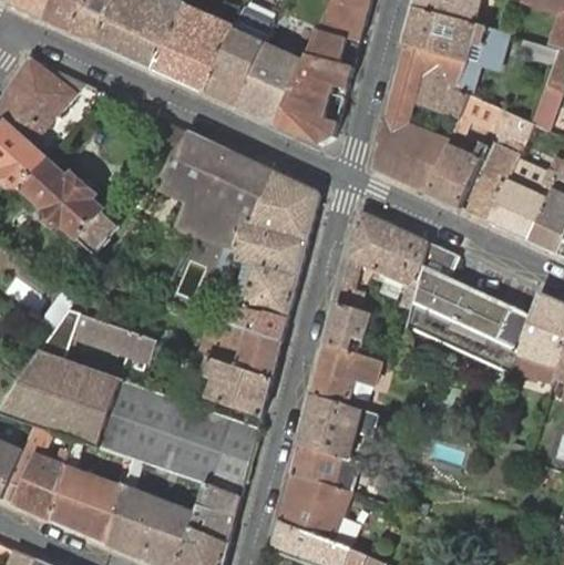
[(4,0),(45,20),(53,0),(4,0)]
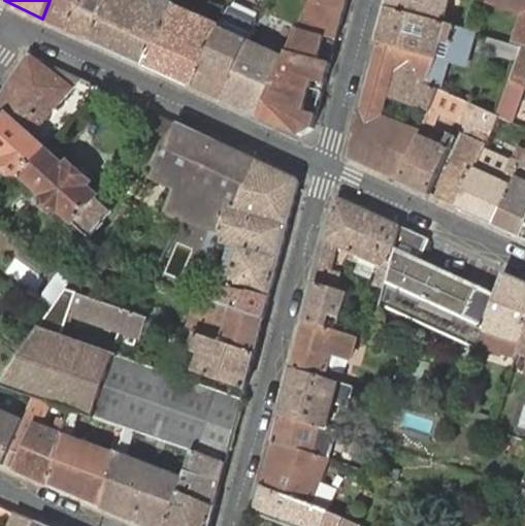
[(50,0),(42,19),(65,29),(78,0),(50,0)]
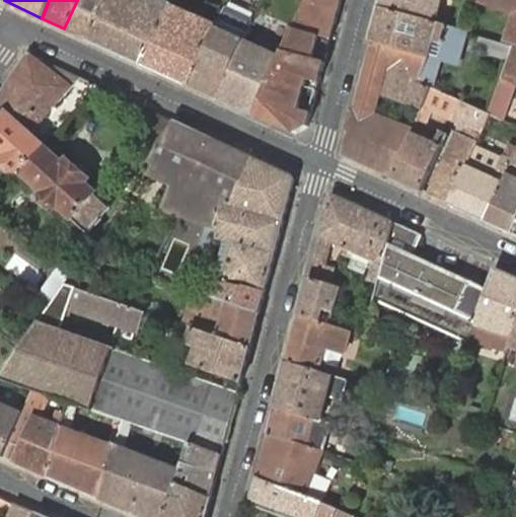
[(77,0),(64,28),(87,40),(105,0),(77,0)]
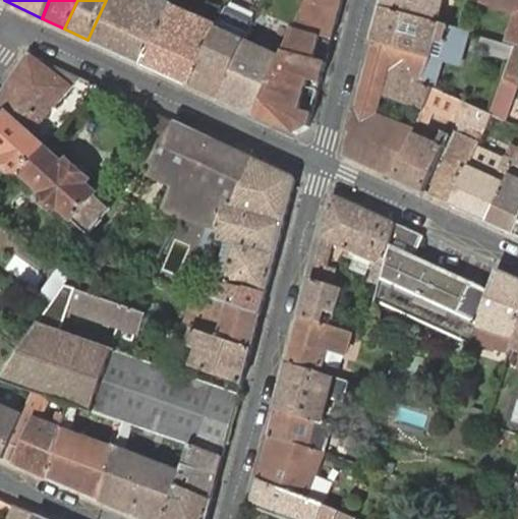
[(106,0),(88,40),(141,63),(170,2),(170,1),(168,1),(166,0),(106,0)]
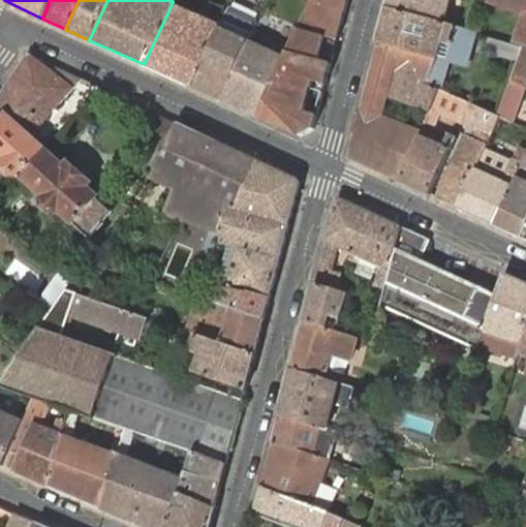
[(312,128),(327,70),(331,55),(344,0),(309,0),(285,53),(281,61),(256,116),(299,135),(312,128)]
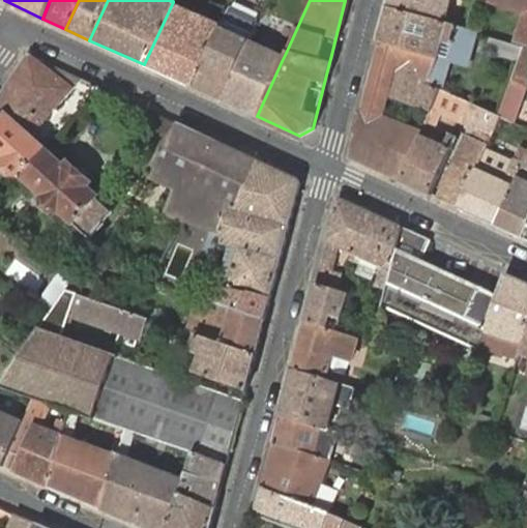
[(387,0),(385,6),(438,21),(443,0),(387,0)]
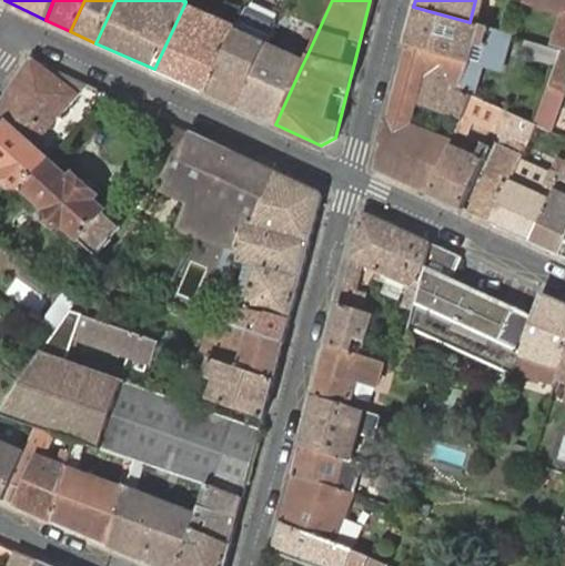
[(523,0),(561,13),(550,46),(560,48),(564,48),(564,0),(523,0)]
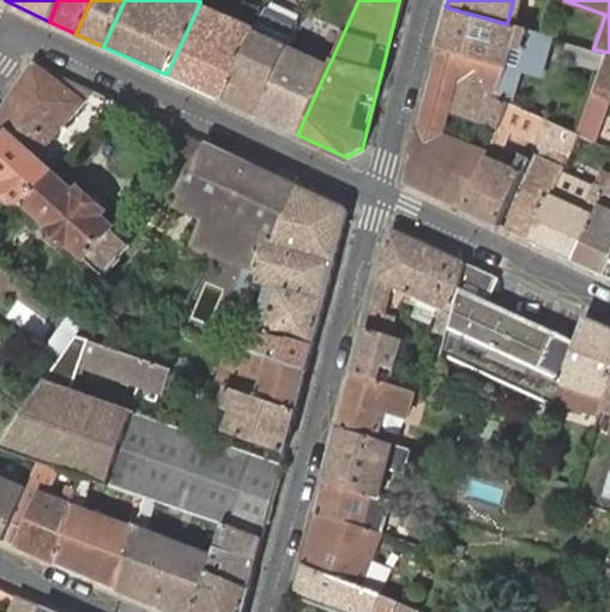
[(200,3),(167,75),(221,100),(254,28),(229,17),(223,15),(200,3)]
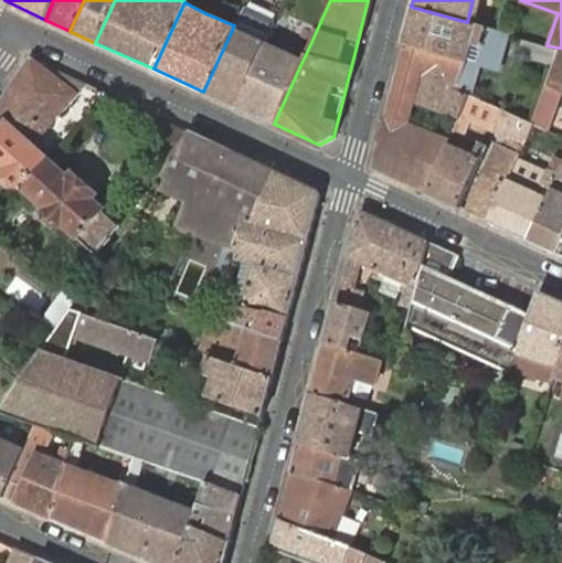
[(411,7),(401,44),(465,60),(456,78),(453,86),(467,94),(469,94),(478,64),(496,70),(501,53),(506,34),(507,32),(496,30),(485,27),(467,22),(411,7)]
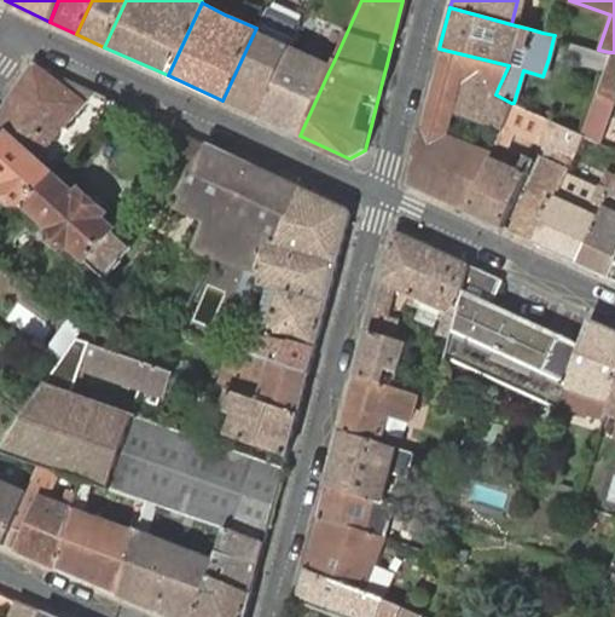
[(537,11),(531,29),(543,33),(549,15),(537,11)]
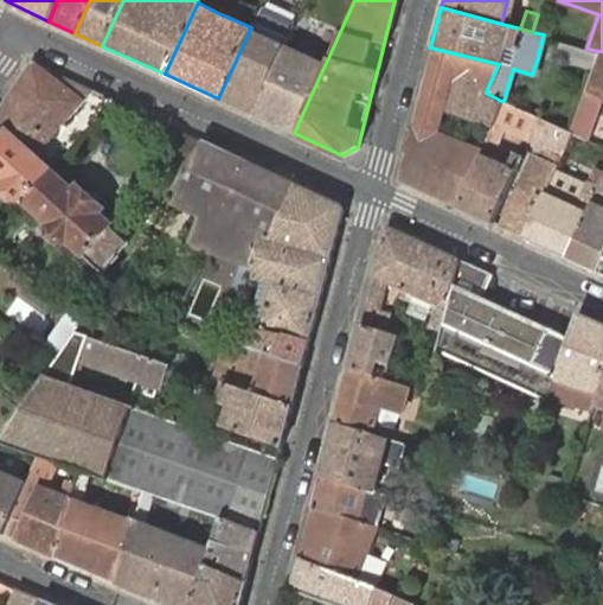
[(251,27),(218,99),(251,114),(284,40),(286,37),(252,23),(251,27)]
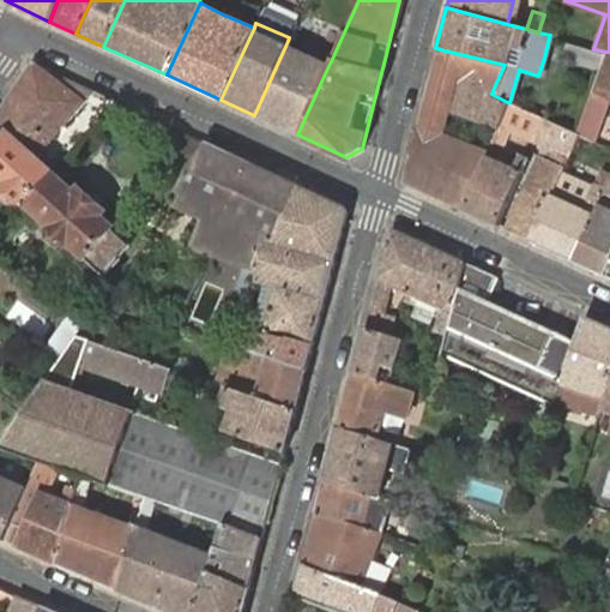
[(288,41),(254,115),(297,135),(326,71),(331,61),(288,41)]
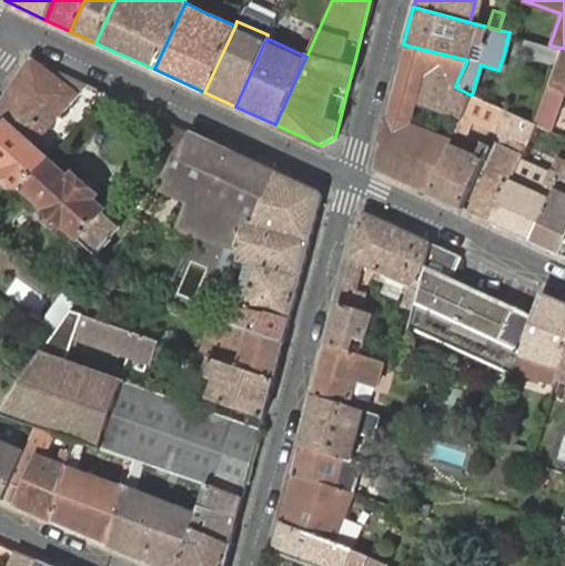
[(550,47),(525,39),(521,54),(554,63),(560,48),(550,46),(550,47)]
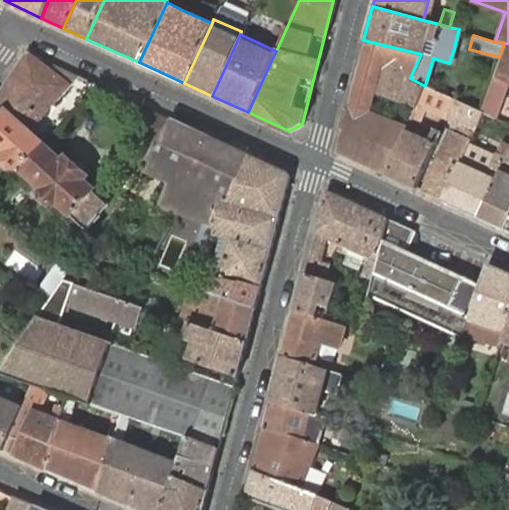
[(363,40),(346,104),(368,113),(373,95),(392,99),(389,109),(409,116),(423,85),(410,78),(413,71),(421,54),(363,40)]
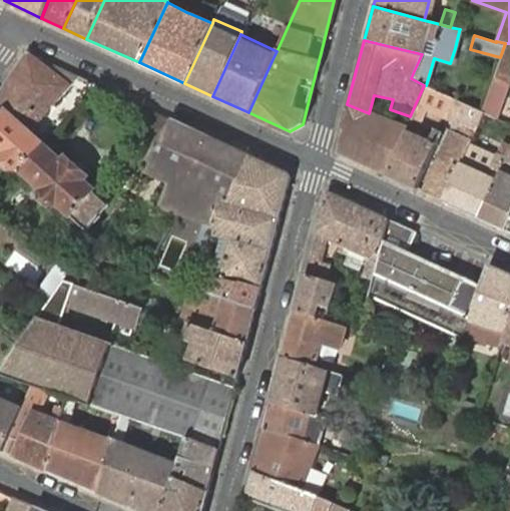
[(509,43),(505,43),(500,57),(492,78),(507,83),(509,74),(509,43)]
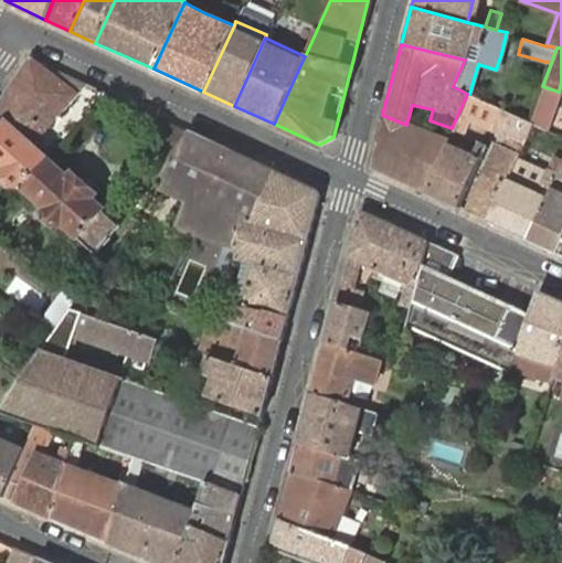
[(29,56),(0,97),(0,113),(7,119),(31,141),(84,82),(29,56)]
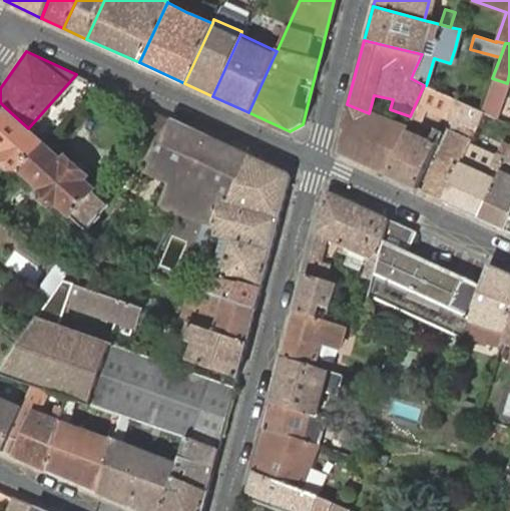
[(492,78),(480,110),(482,112),(493,117),(495,117),(507,83),(492,78)]
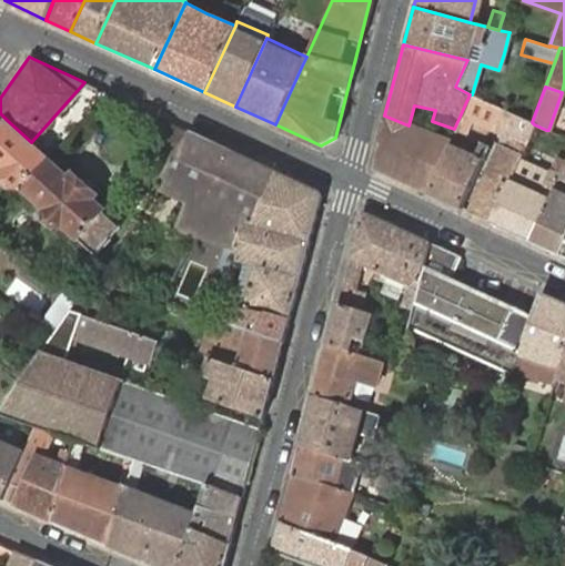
[(472,94),(470,94),(454,129),(453,132),(463,135),(470,120),(511,138),(507,147),(497,142),(466,211),(488,222),(518,157),(531,130),(534,124),(532,122),(472,94)]
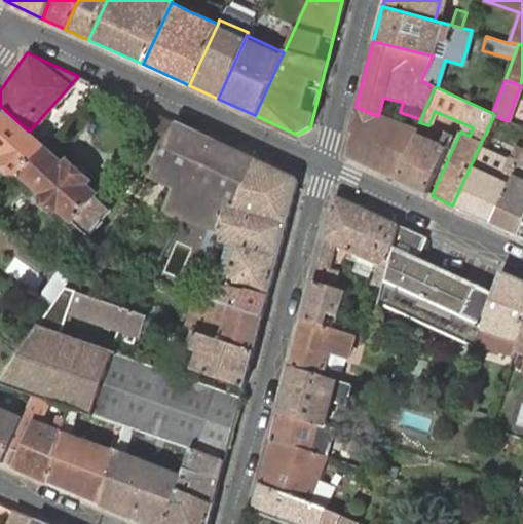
[(343,155),(396,180),(415,132),(416,131),(378,116),(356,107),(343,155)]
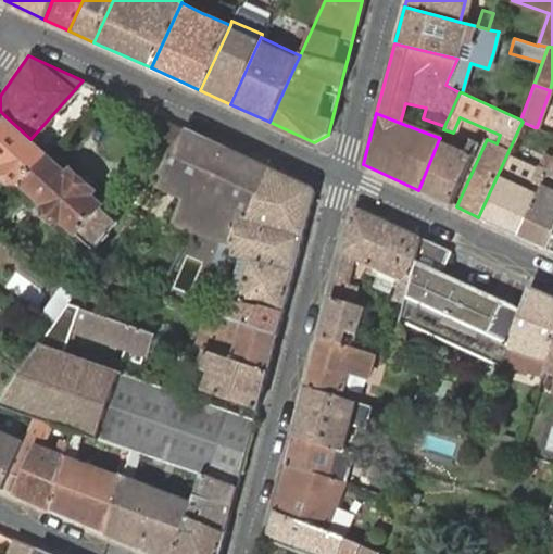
[(185,127),(155,114),(148,130),(175,143),(185,127)]
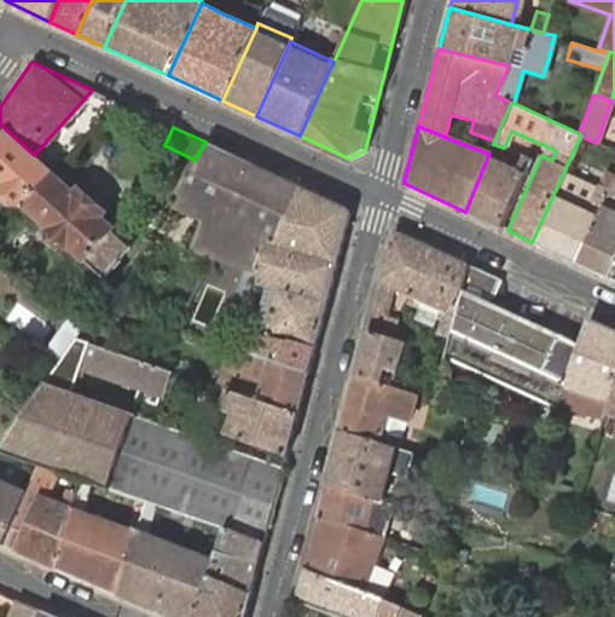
[(34,155),(7,131),(0,139),(0,183),(1,184),(1,194),(12,205),(21,205),(52,171),(34,155)]
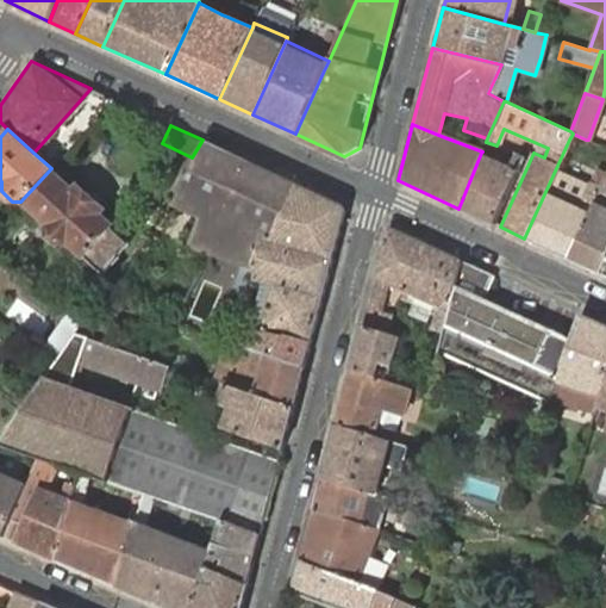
[(586,140),(573,134),(569,140),(582,146),(586,140)]
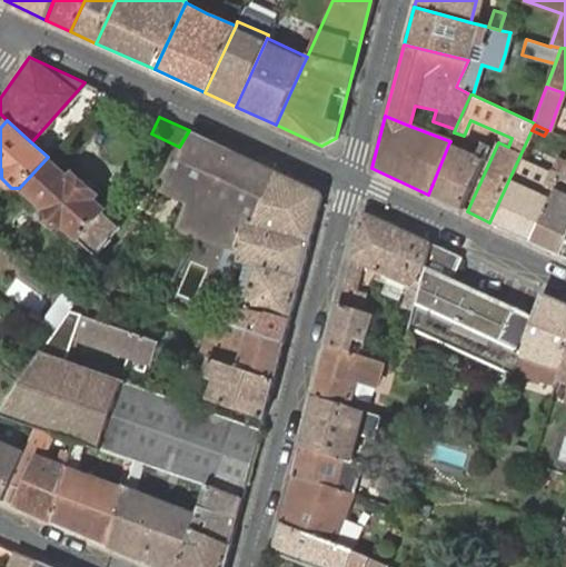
[(189,130),(179,147),(161,176),(158,181),(166,186),(188,197),(175,227),(196,235),(232,151),(189,130)]
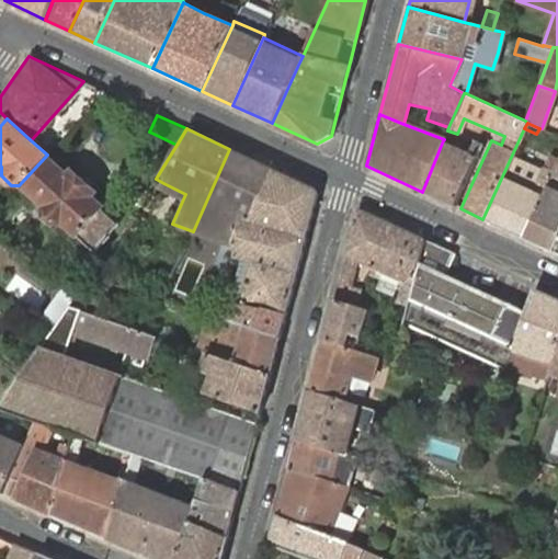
[(443,140),(422,192),(454,206),(477,156),(481,144),(457,134),(447,130),(444,139),(443,140)]
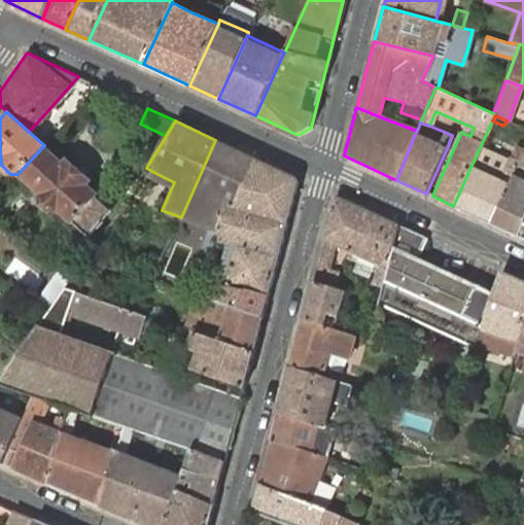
[(255,159),(215,140),(181,217),(217,230),(216,228),(224,205),(233,208),(255,159)]
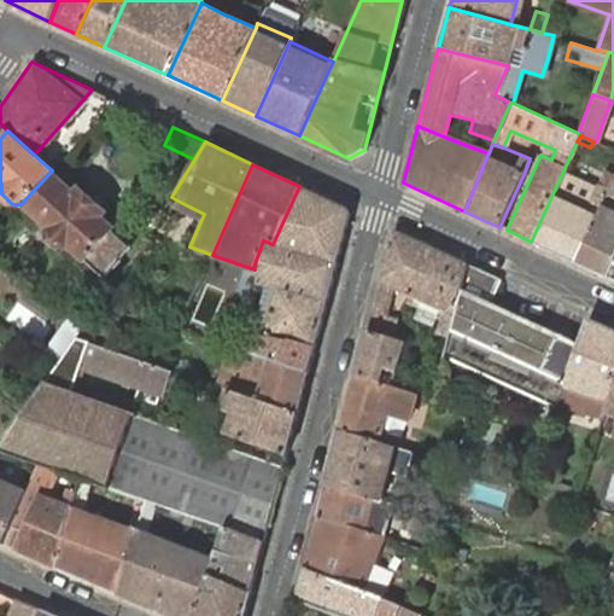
[(531,242),(574,261),(592,221),(613,174),(603,169),(596,185),(563,170),(531,242)]
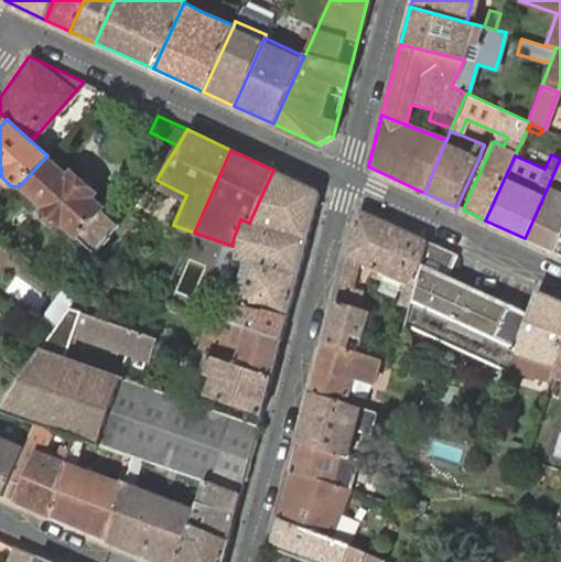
[(47,155),(19,186),(43,207),(44,215),(52,222),(61,222),(76,235),(93,250),(96,250),(109,236),(109,233),(118,223),(100,207),(103,205),(93,195),(95,193),(69,172),(68,173),(47,155)]
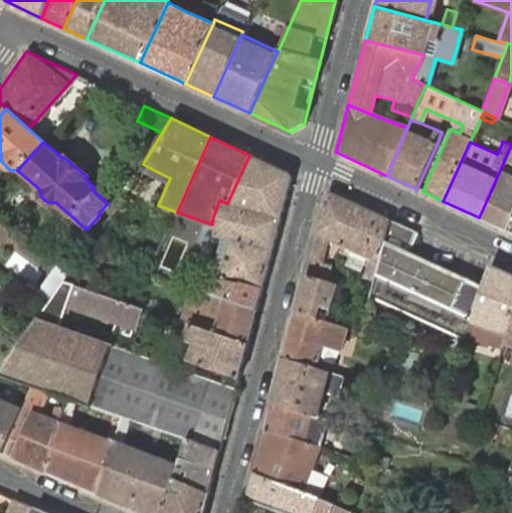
[(288,173),(249,155),(227,203),(279,218),(290,176),(288,173)]
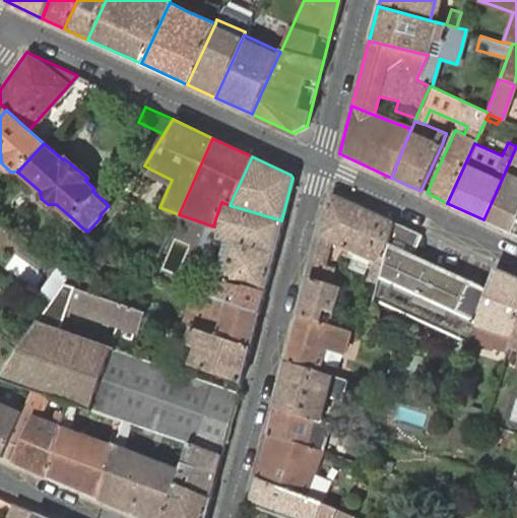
[(505,174),(499,186),(483,219),(514,234),(516,228),(516,179),(512,177),(505,174)]
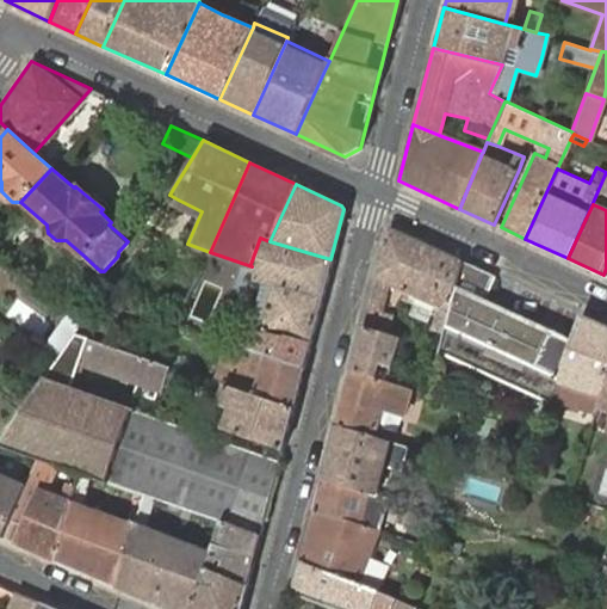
[(397,313),(378,309),(384,289),(388,290),(389,283),(437,305),(431,327),(443,332),(460,259),(389,227),(385,228),(365,306),(360,325),(391,333),(397,313)]
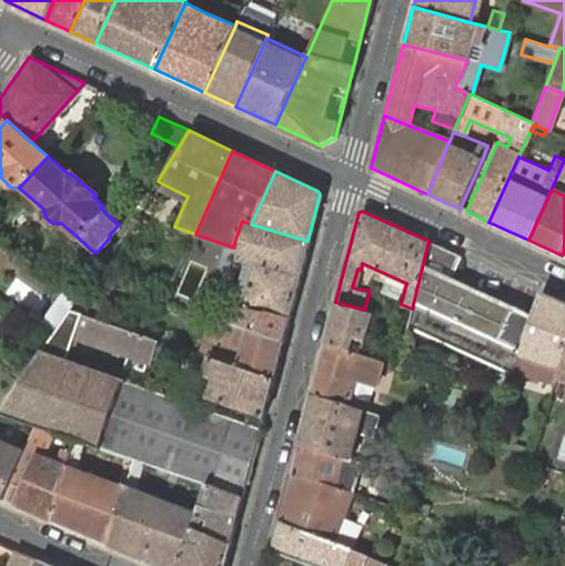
[(233,245),(234,248),(235,258),(242,260),(245,260),(253,262),(299,273),(308,241),(251,224),(242,221),(233,245)]
